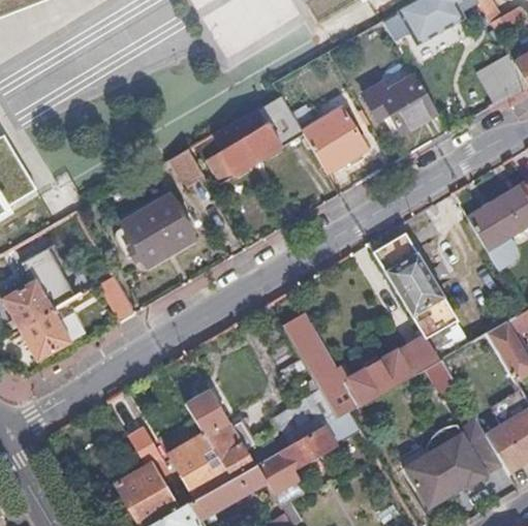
[(0,18),(43,0),(0,0),(0,18)]
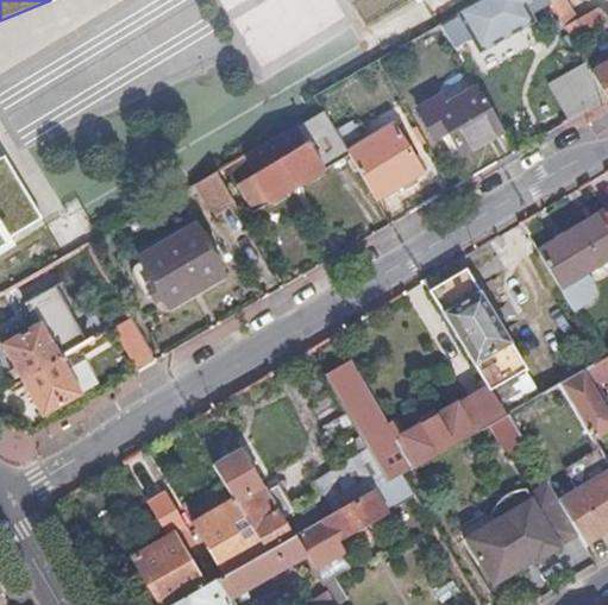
[(255,58),(338,23),(327,0),(218,0),(224,12),(232,8),(255,58)]
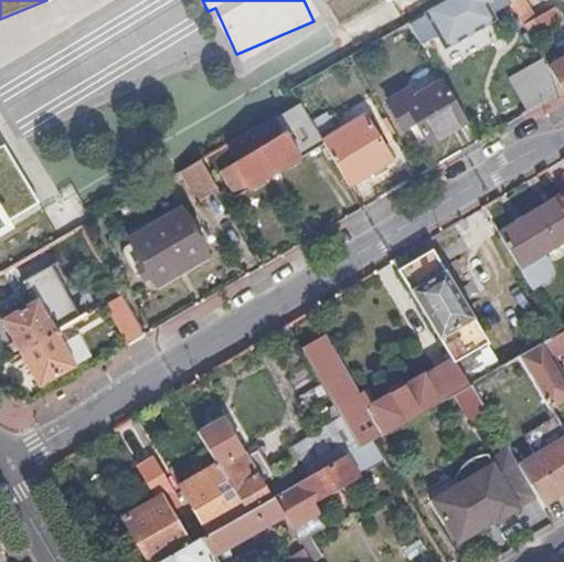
[(488,2),(491,0),(445,0),(408,21),(421,41),(437,31),(445,45),(496,17),(488,2)]
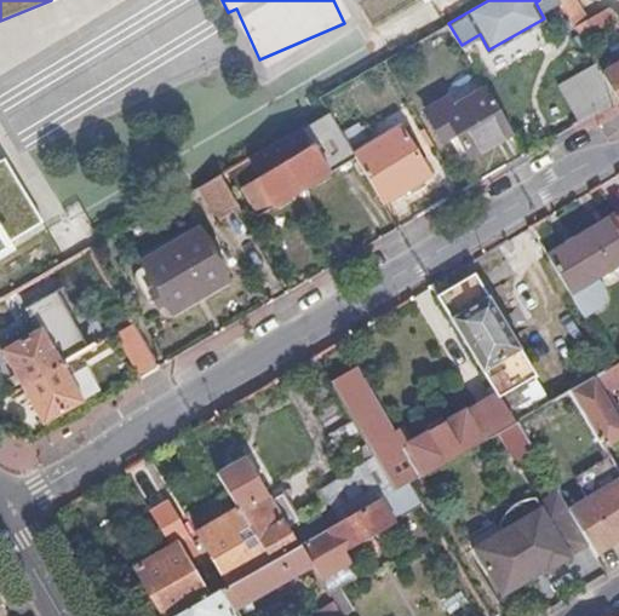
[(561,0),(575,24),(586,18),(575,0),(561,0)]
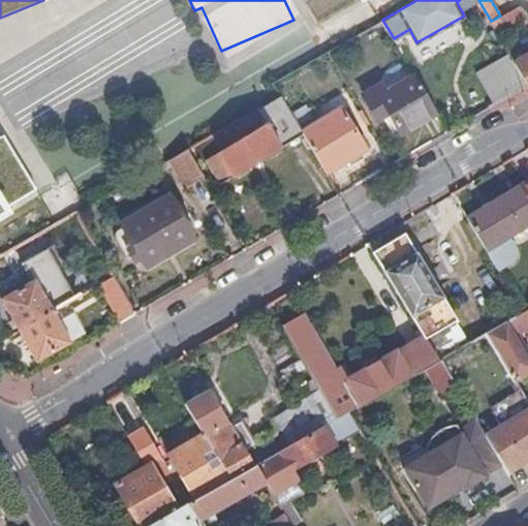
[(497,30),(527,11),(527,7),(522,3),(500,16),(491,21),(497,30)]
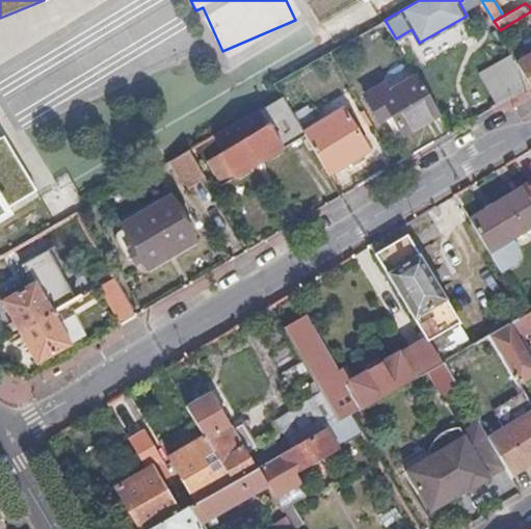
[(530,82),(530,53),(518,60),(530,82)]
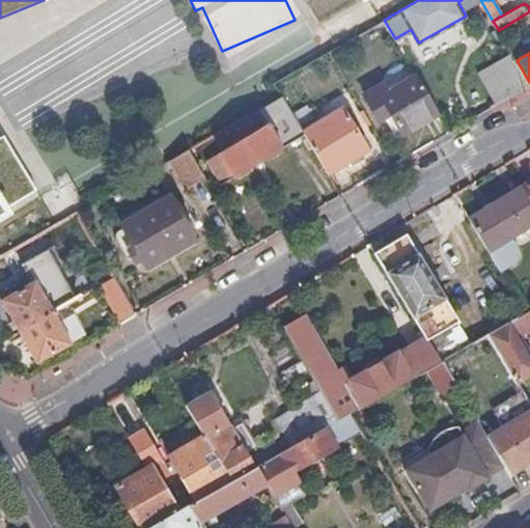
[(529,83),(529,82),(517,60),(512,54),(480,74),(498,103),(529,83)]
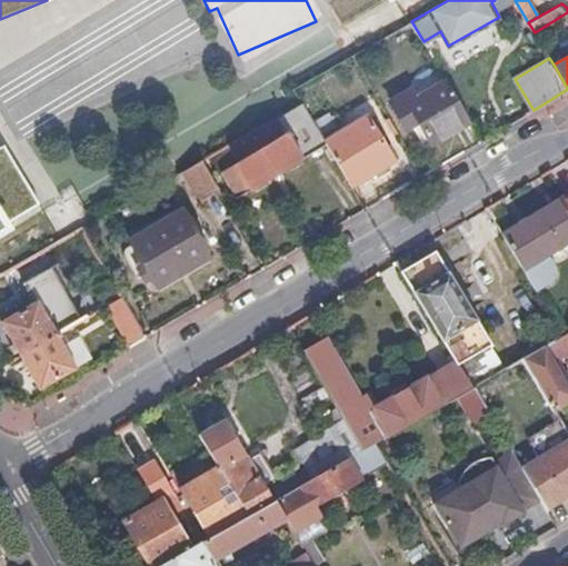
[(432,141),(469,119),(445,78),(416,95),(411,87),(390,98),(406,126),(419,119),(432,141)]
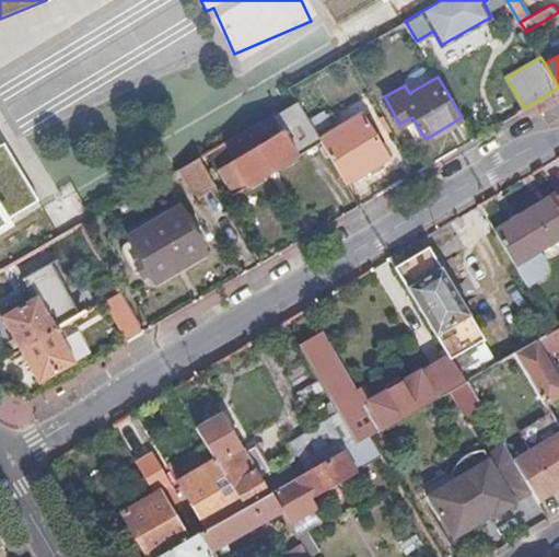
[(321,137),(347,180),(388,154),(363,111),(321,137)]
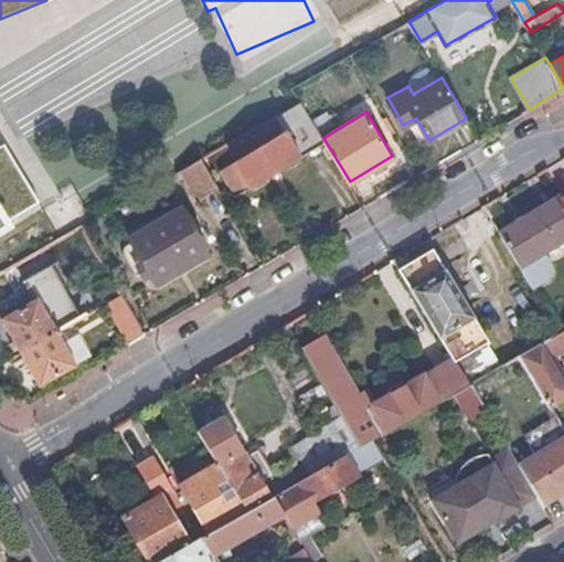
[(283,131),(274,116),(229,141),(238,158),(220,169),(234,194),(301,155),(286,130),(283,131)]
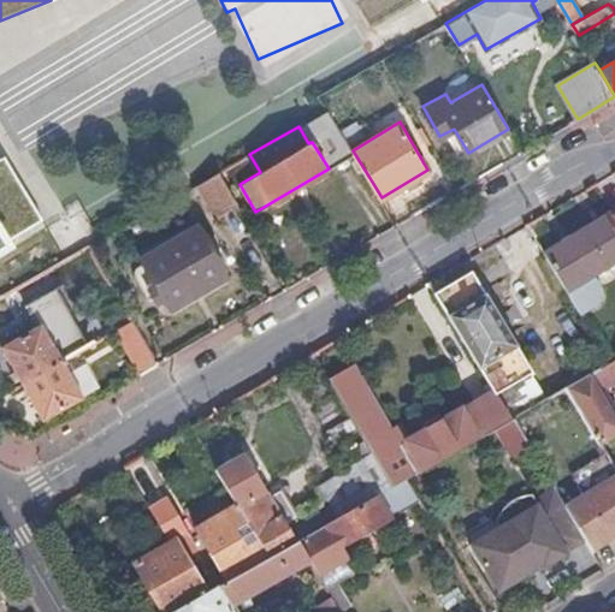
[(0,244),(43,220),(5,155),(0,158),(0,244)]
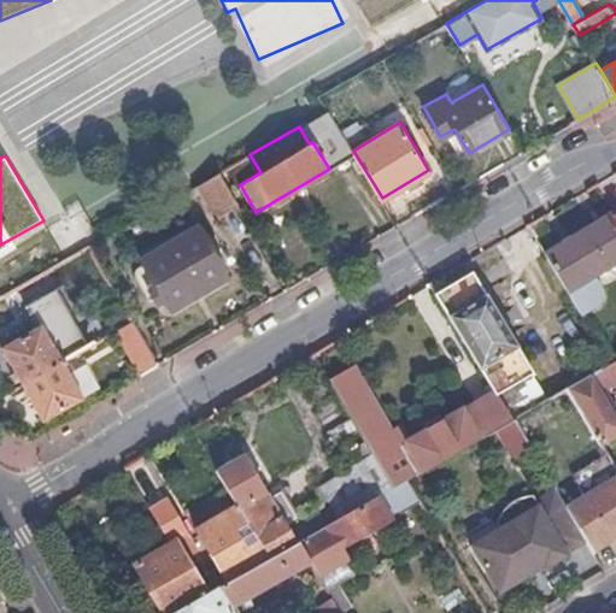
[(220,171),(198,184),(215,213),(236,201),(220,171)]
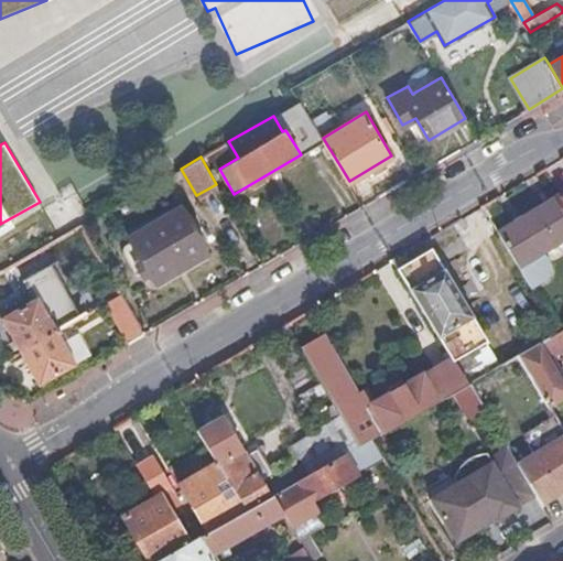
[(498,230),(530,286),(549,274),(552,265),(543,249),(562,237),(562,209),(555,196),(522,215),(521,213),(515,217),(516,219),(498,230)]
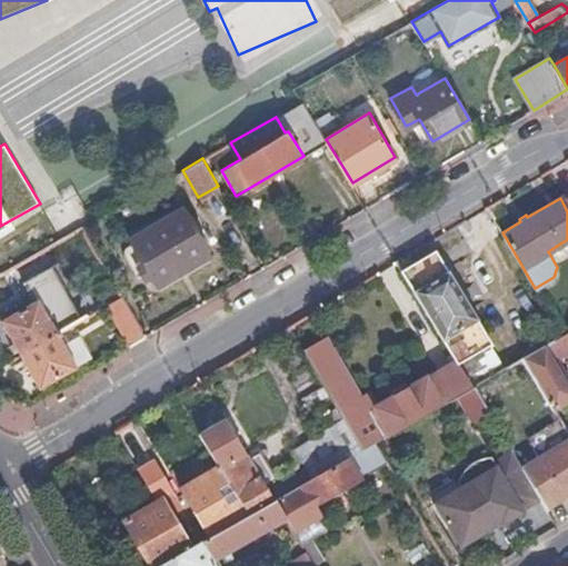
[(130,238),(157,285),(208,255),(188,218),(192,216),(183,200),(177,204),(180,209),(130,238)]
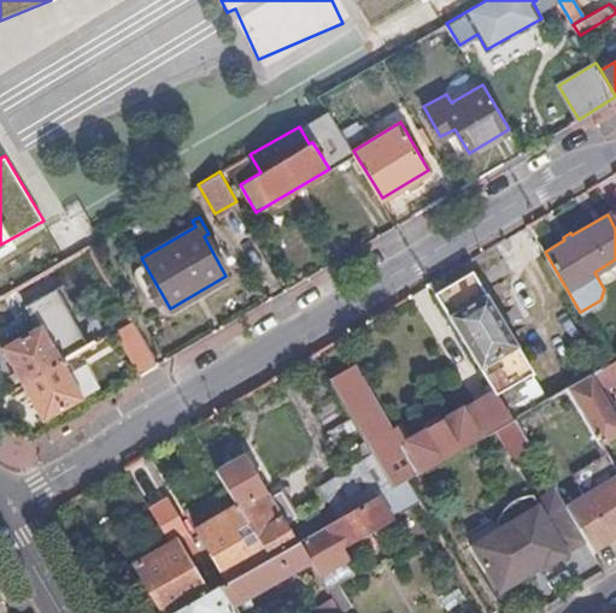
[(436,293),(488,377),(497,371),(506,385),(533,371),(473,271),(436,293)]
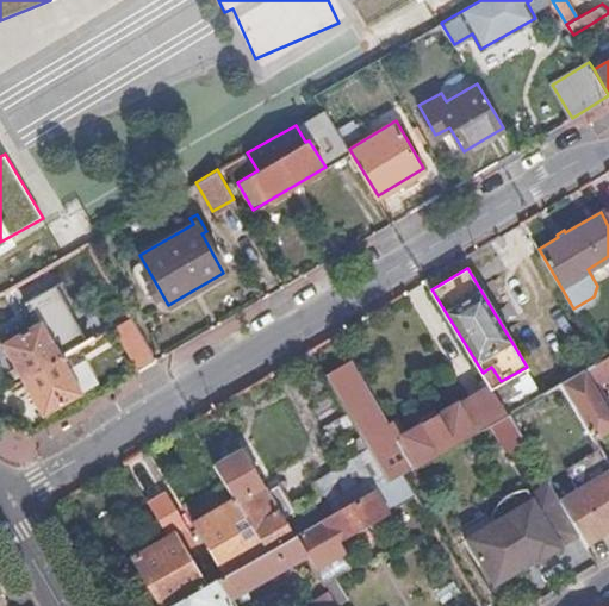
[(426,279),(429,286),(439,280),(435,273),(426,279)]
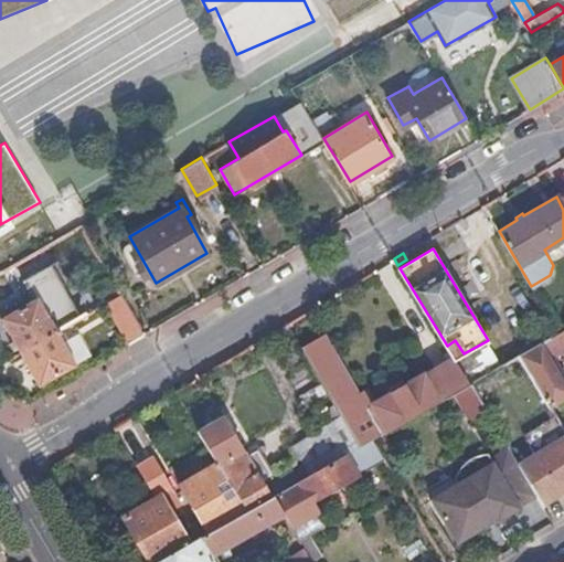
[(106,303),(129,342),(145,333),(121,293),(106,303)]
